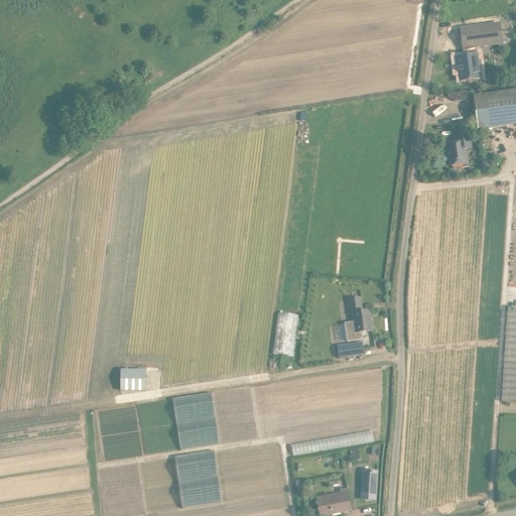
[(480,78),(479,69),(480,69),(479,59),(478,60),(476,46),(502,43),(500,23),(460,28),(463,56),(455,57),(457,69),(458,69),(458,72),(459,72),(460,82),(468,81),(468,82),(471,81),(471,79),(480,78)]
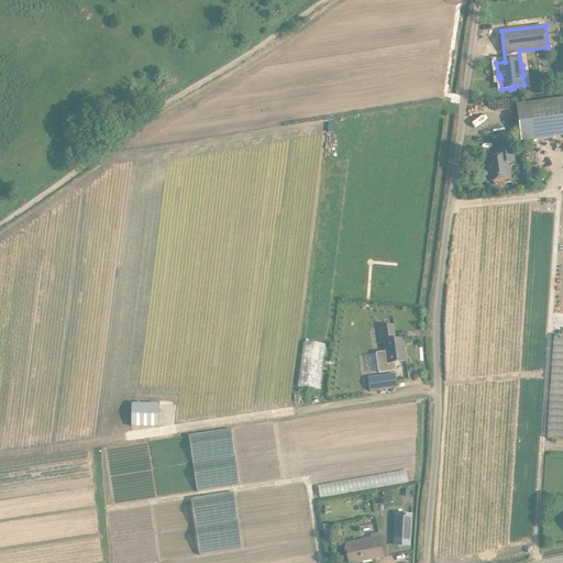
[(520,142),(562,135),(562,98),(516,105),(520,142)]
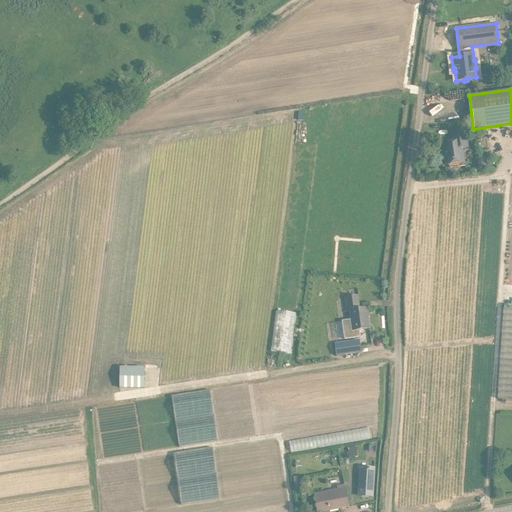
[(451,135),(452,142),(442,143),(443,152),(445,151),(446,165),(463,162),(461,148),(467,147),(465,133),(451,135)]
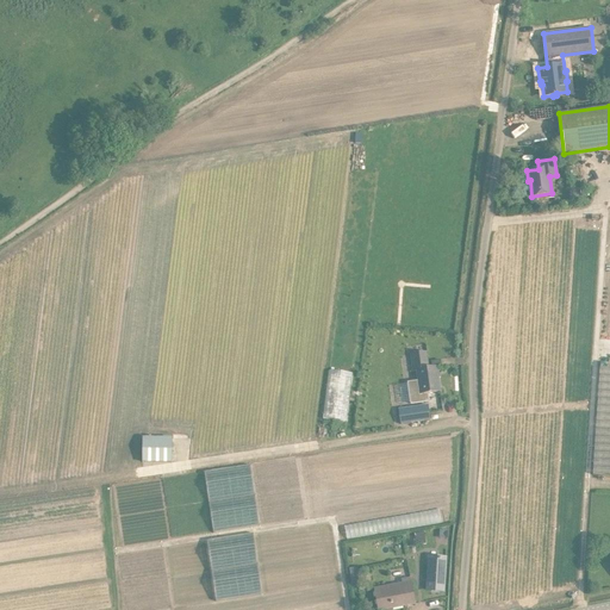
[(437,378),(436,373),(437,373),(436,367),(428,368),(427,360),(411,362),(412,371),(416,371),(419,394),(440,391),(437,378)]
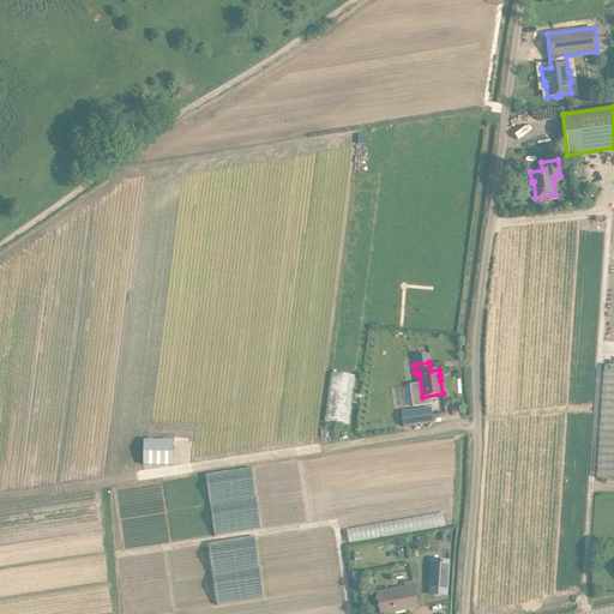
[(589,473),(613,473),(613,368),(595,368),(589,473)]
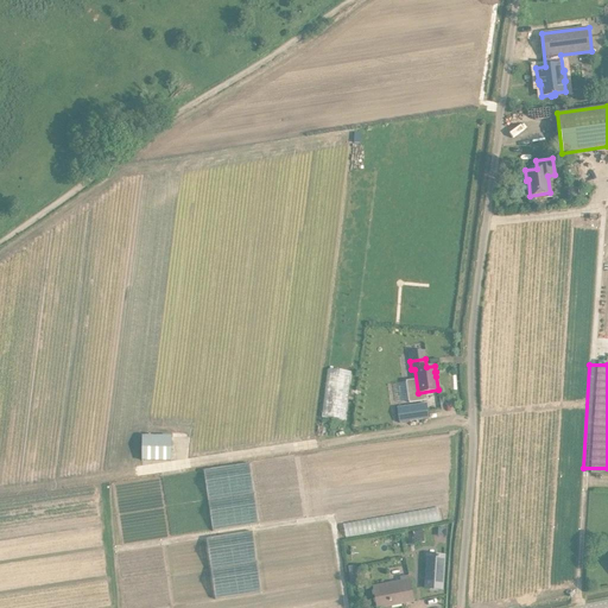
[(399,423),(428,418),(426,404),(397,407),(399,423)]
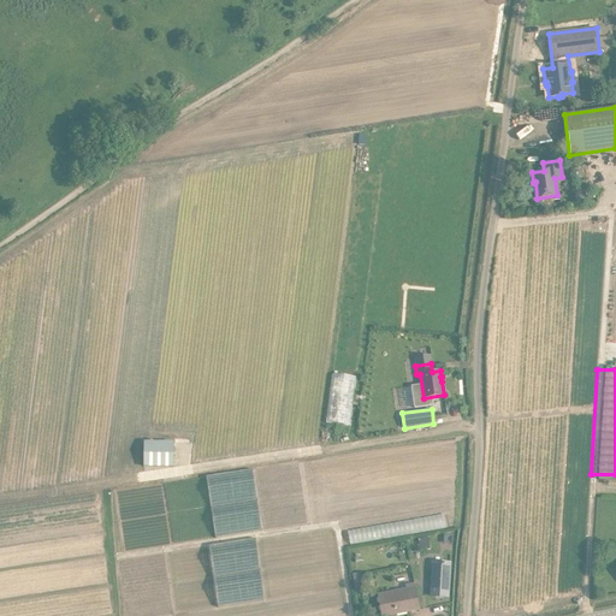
[(173,466),(173,443),(143,442),(143,466),(173,466)]
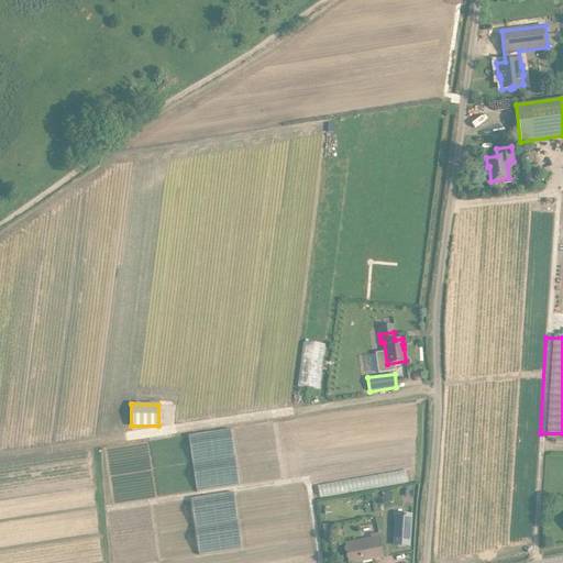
[(225,429),(181,434),(189,490),(233,485),(225,429)]
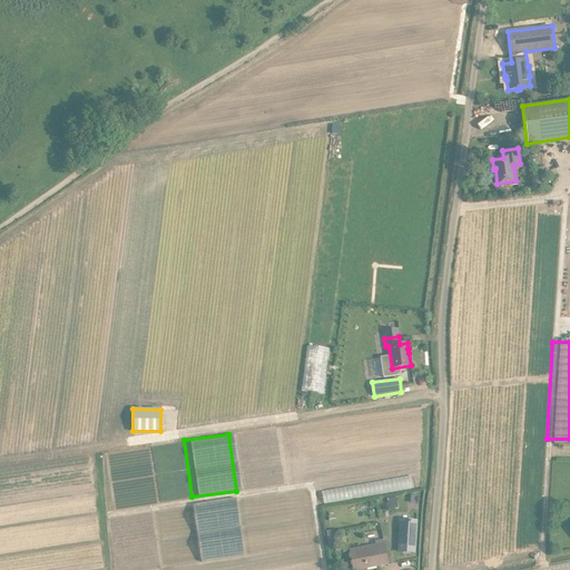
[(244,554),(287,548),(279,491),(236,498),(244,554)]
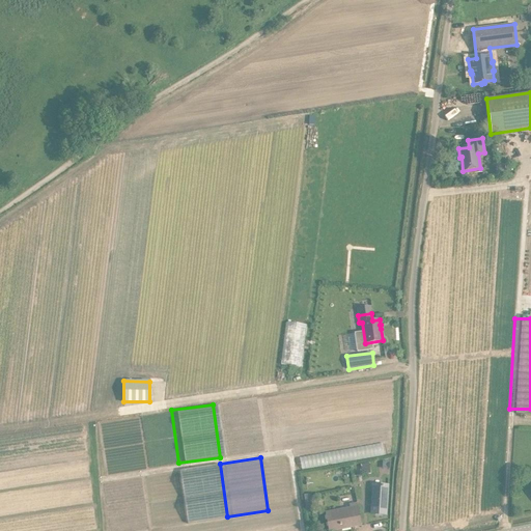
[(381,486),(372,485),(371,513),(386,514),(388,486),(383,486),(383,485),(381,485),(381,486)]
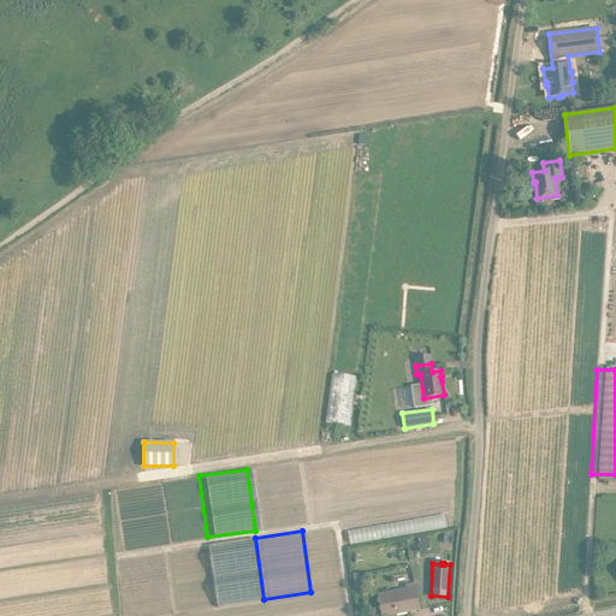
[(419,609),(414,585),(406,586),(406,590),(377,594),(380,612),(395,610),(396,614),(419,609)]
